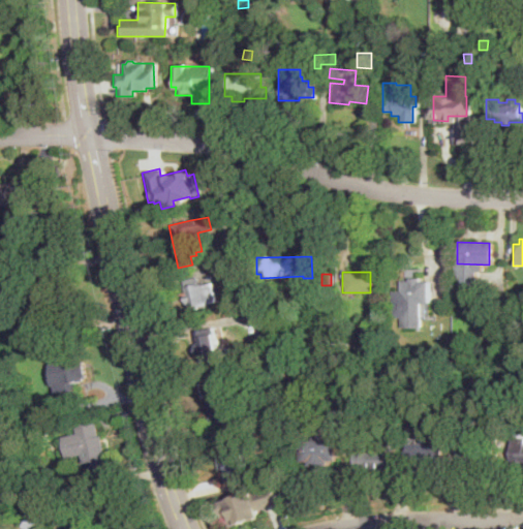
[(194,277),(196,284),(198,284),(198,286),(211,283),(215,302),(205,304),(206,306),(185,310),(184,305),(182,305),(180,293),(181,293),(179,279),(194,277)]
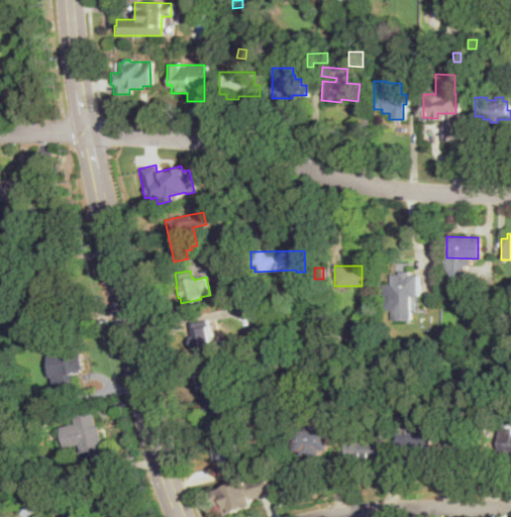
[(417,276),(416,297),(409,297),(408,321),(388,320),(388,303),(381,303),(381,294),(388,294),(389,275),(397,276),(397,273),(408,273),(408,275),(417,276)]
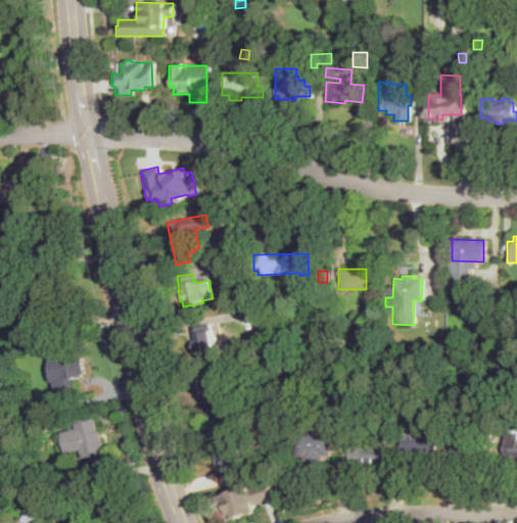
[(251,304),(243,306),(242,299),(249,298),(251,304)]
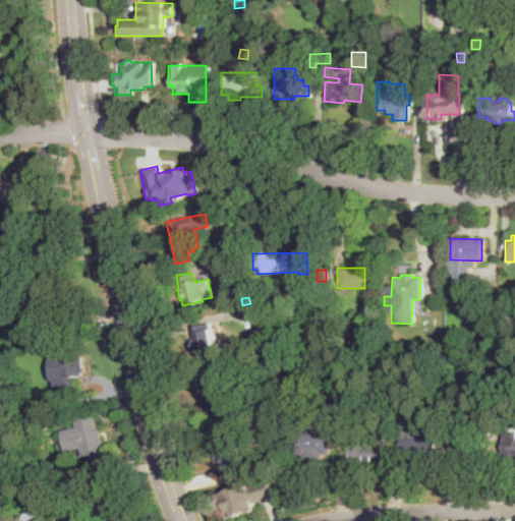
[(207,354),(195,356),(188,326),(207,322),(212,349),(206,350),(207,354)]
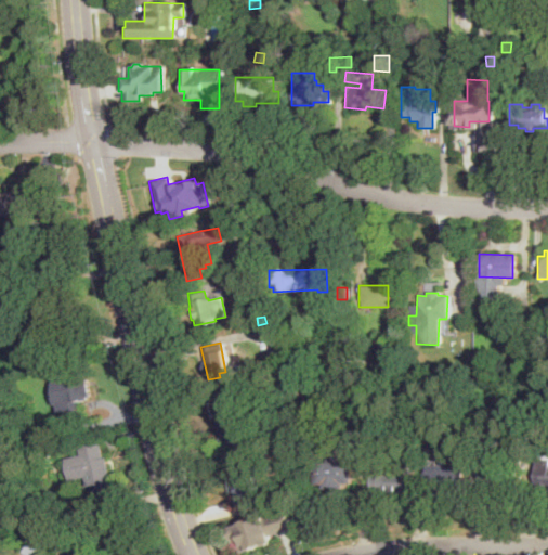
[(66,410),(65,411),(57,370),(80,365),(82,377),(80,377),(85,398),(76,400),(78,408),(66,410)]
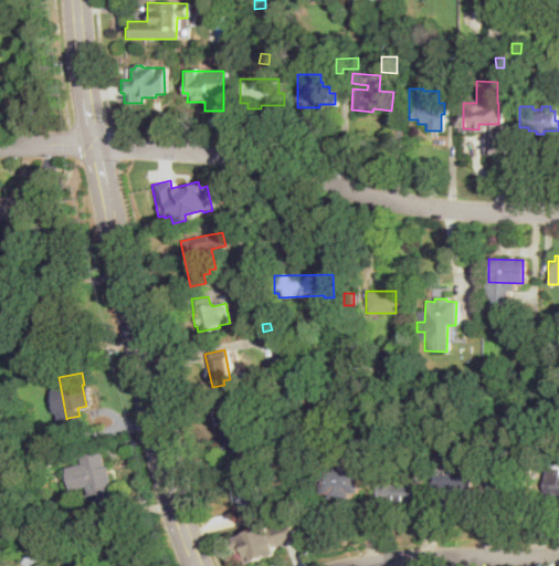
[(285,399),(288,413),(271,418),(271,413),(255,417),(256,423),(242,427),(245,438),(241,439),(244,453),(223,458),(213,408),(241,401),(242,408),(285,399)]
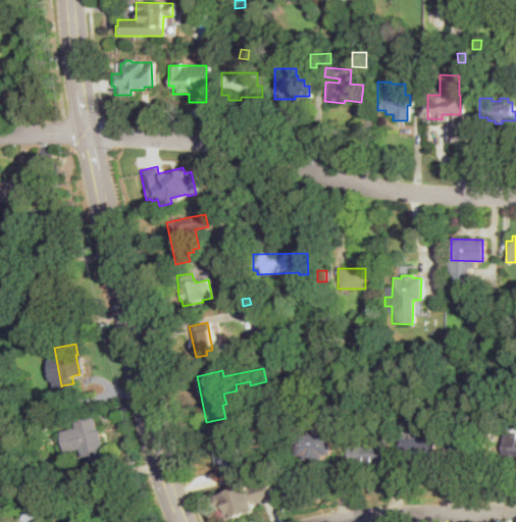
[(287,400),(285,408),(276,406),(278,398),(287,400)]
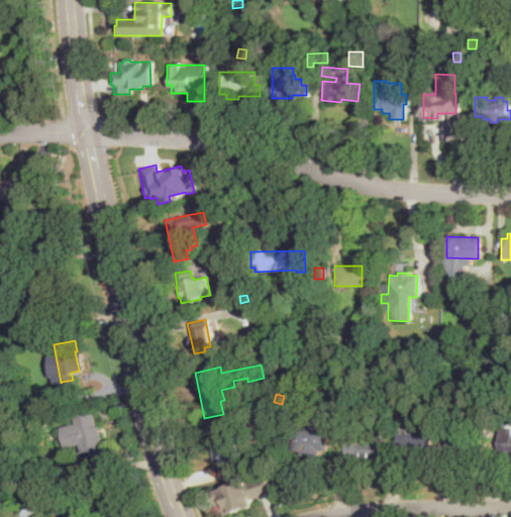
[(89,412),(93,427),(96,426),(103,454),(96,456),(97,460),(82,464),(76,444),(63,448),(58,427),(72,424),(70,417),(89,412)]
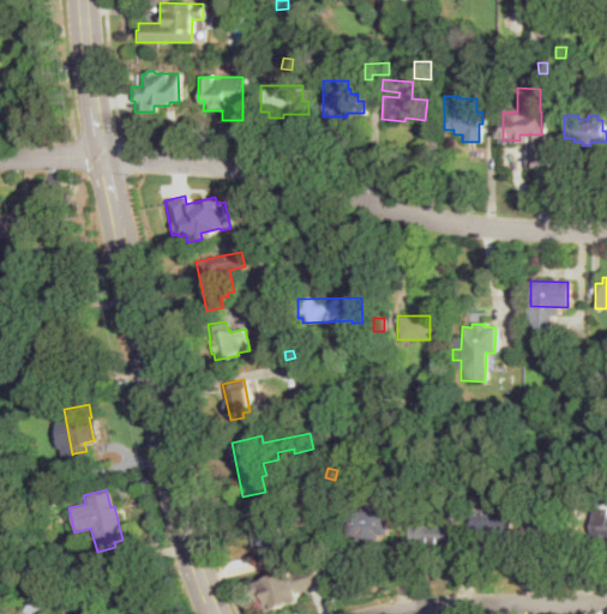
[(367,540),(348,540),(347,511),(388,510),(389,534),(380,534),(380,540),(367,540)]
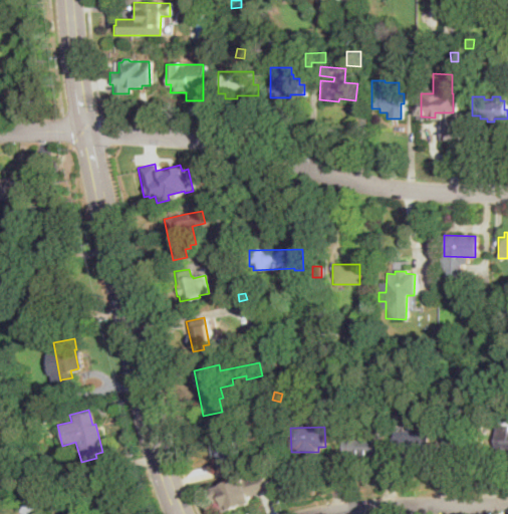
[(429,450),(393,450),(393,430),(429,430),(429,450)]
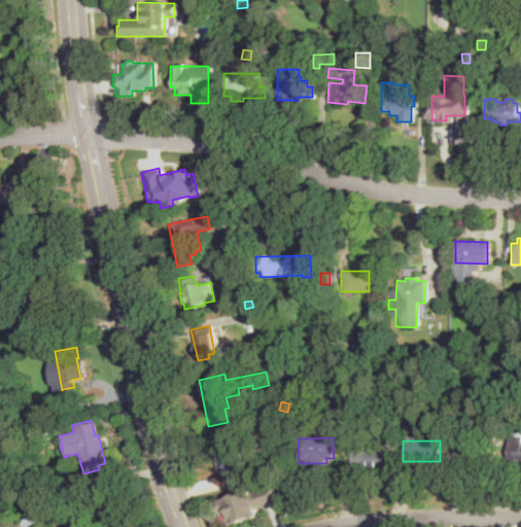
[(492,460),(454,460),(454,442),(492,442),(492,460)]
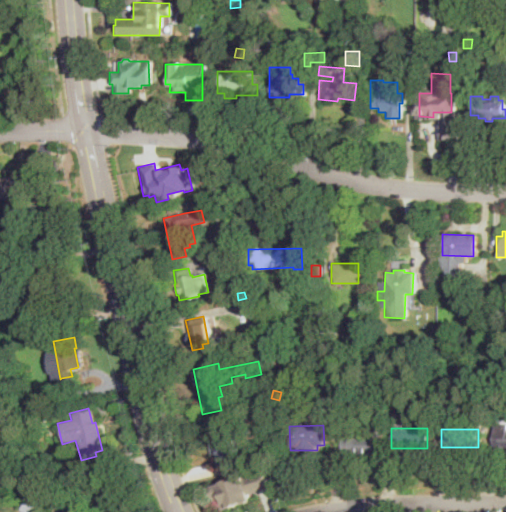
[(505,447),(491,447),(491,429),(505,429),(505,447)]
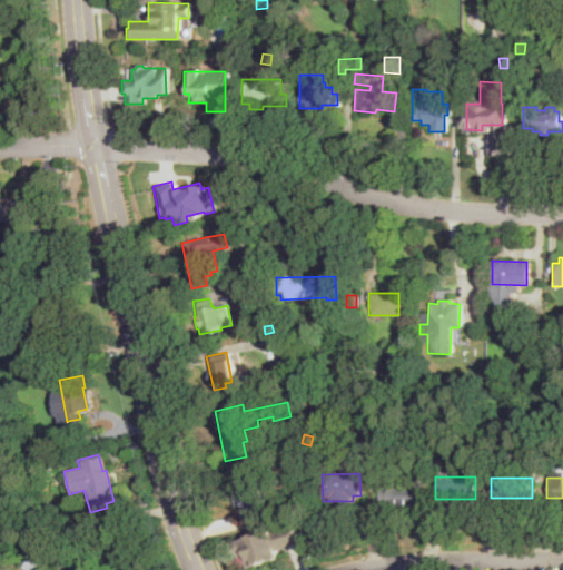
[(258,517),(242,521),(233,483),(256,479),(263,507),(257,508),(258,517)]
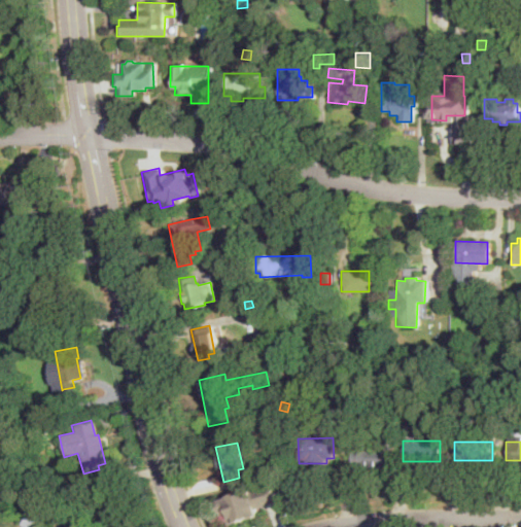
[(388,469),(350,469),(350,447),(388,447),(388,469)]
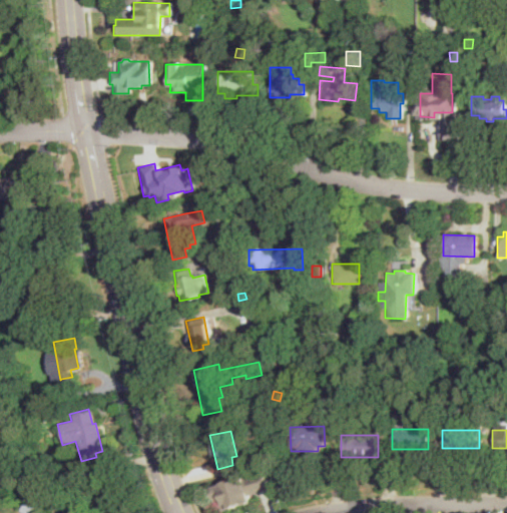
[(247,498),(249,505),(236,508),(234,501),(231,501),(226,479),(247,475),(252,497),(247,498)]
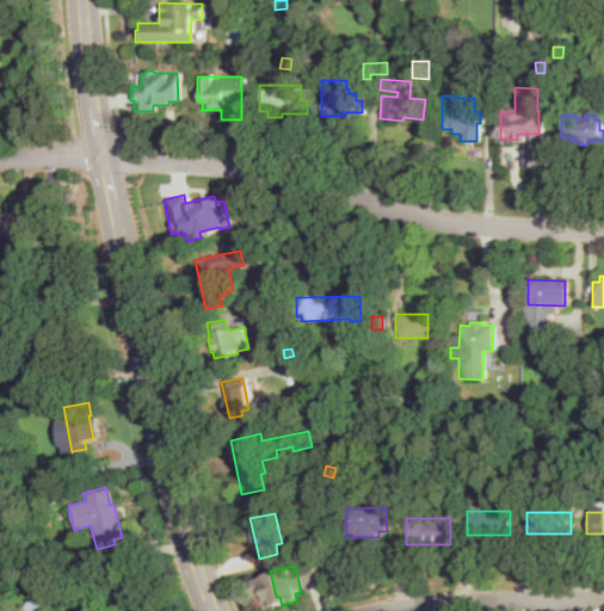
[(319,581),(312,582),(309,567),(316,566),(319,581)]
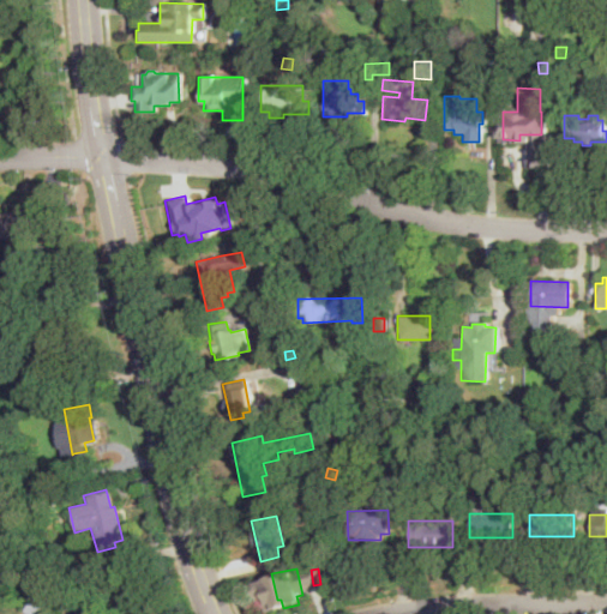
[(49,583),(32,587),(30,577),(47,572),(49,583)]
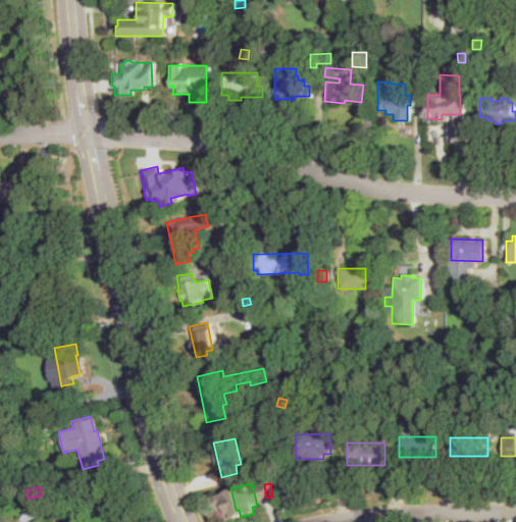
[(21,494),(11,498),(9,491),(20,488),(21,494)]
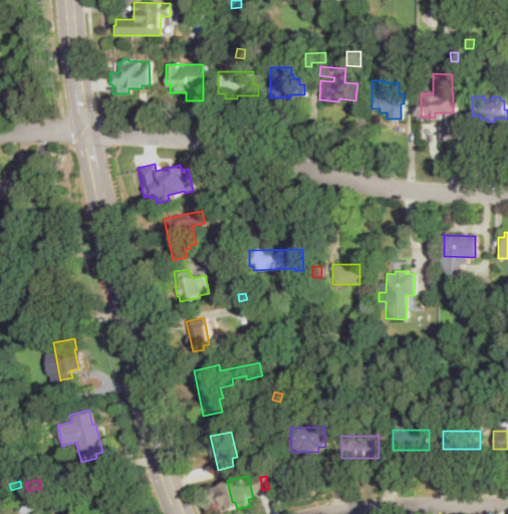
[(50,499),(47,500),(45,491),(53,489),(55,498),(50,499)]
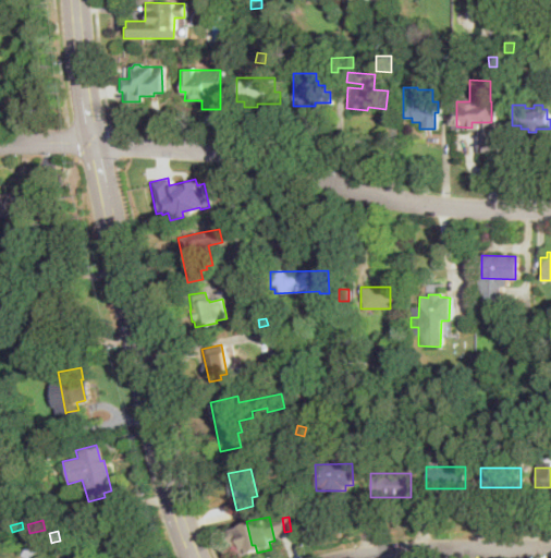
[(36,549),(31,557),(28,557),(21,554),(26,544),(36,549)]
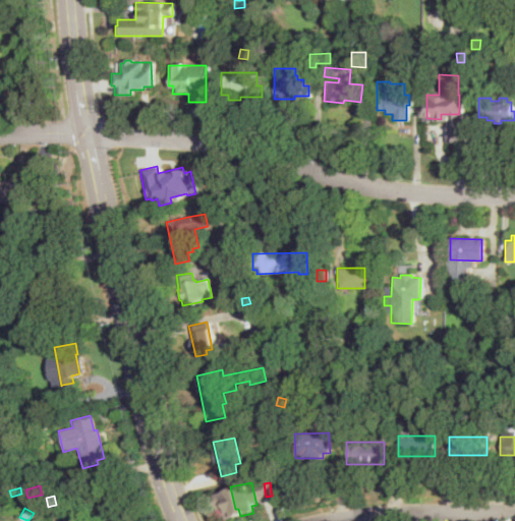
[(54,520),(54,519),(74,511),(78,520),(54,520)]
